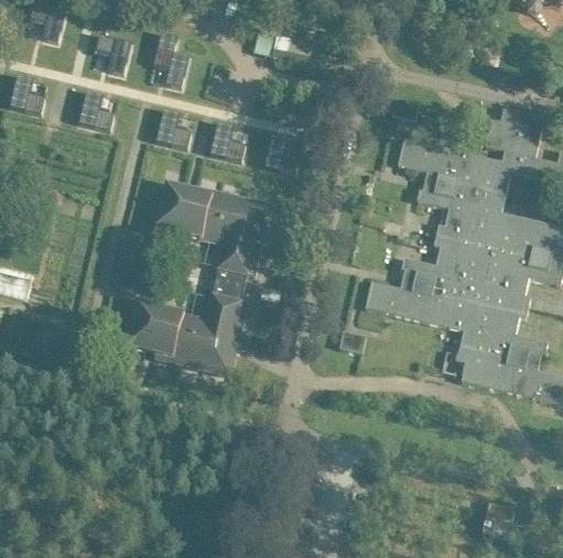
[(33,2),(29,19),(44,22),(41,37),(56,41),(64,10),(33,2)]
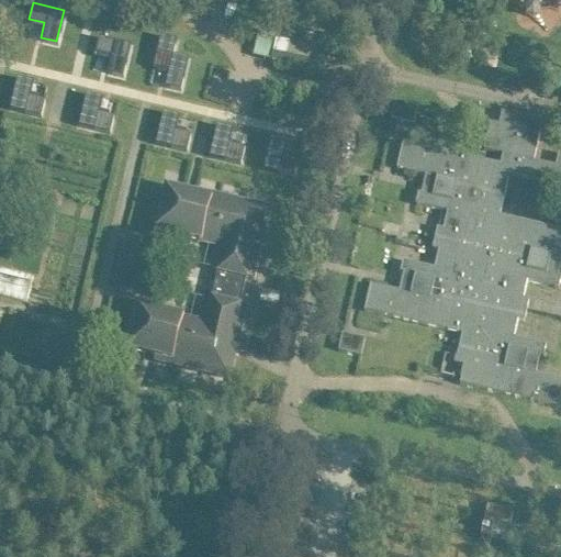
[(168,67),(164,82),(180,87),(188,55),(172,52),(176,36),(159,33),(153,64),(168,67)]
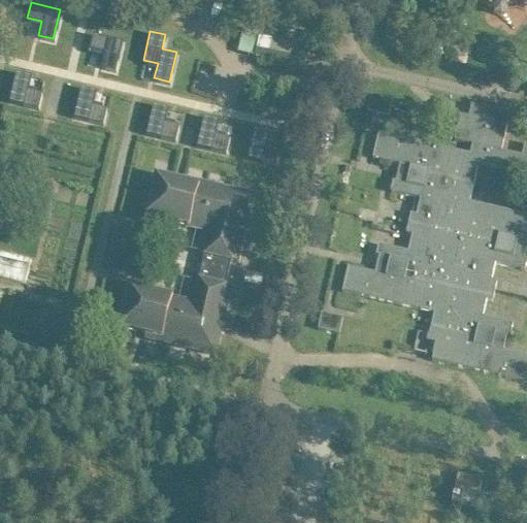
[(92,32),(89,47),(103,51),(99,65),(114,69),(122,39),(92,32)]
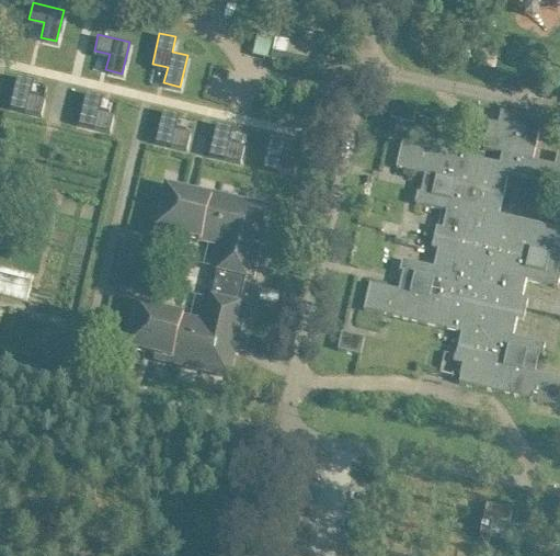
[(274,35),(270,57),(321,68),(323,59),(285,50),(288,37),(274,35)]
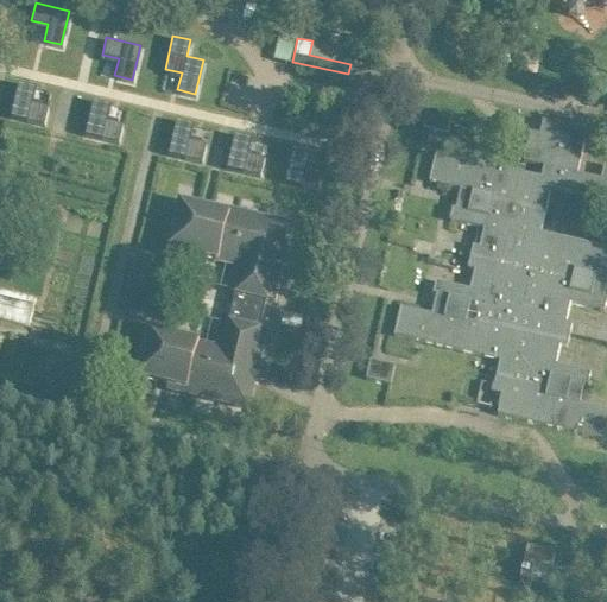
[(35,84),(17,81),(10,114),(43,122),(48,105),(31,101),(35,84)]
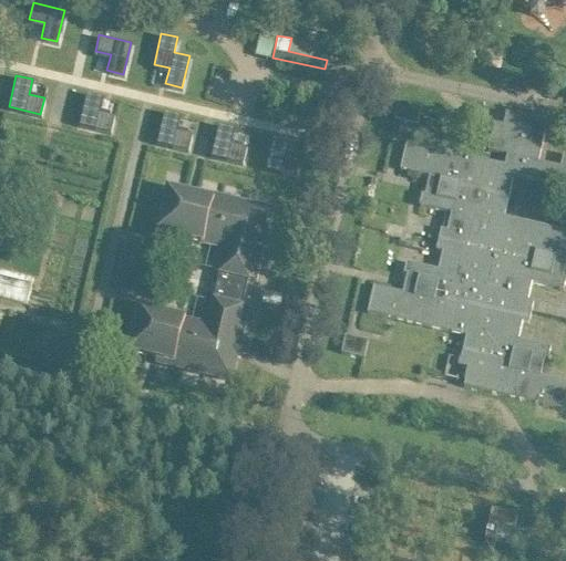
[(102,95),(85,91),(79,123),(110,131),(114,114),(99,111),(102,95)]
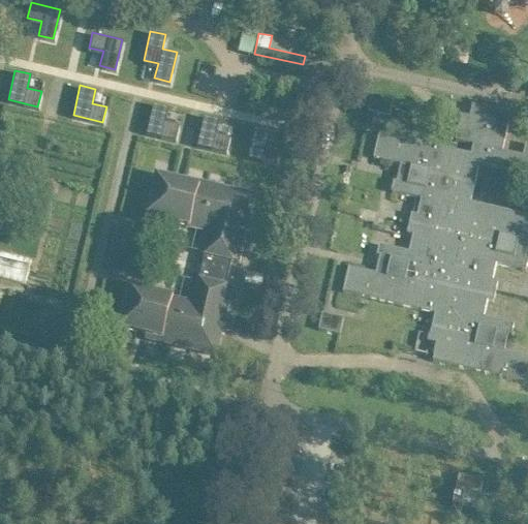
[(436,340),(432,359),(525,379),(527,366),(527,353),(499,347),(503,331),(510,332),(513,321),(483,314),(486,298),(493,300),(497,279),(491,278),(495,262),(525,268),(527,257),(521,255),(524,239),(527,239),(527,212),(469,199),(478,160),(525,172),(527,164),(527,141),(525,141),(522,153),(501,148),(509,111),(471,101),(471,102),(476,103),(474,115),(460,112),(454,137),(472,142),(470,151),(378,130),(372,155),(403,162),(400,179),(393,178),(390,188),(421,195),(416,212),(410,211),(406,230),(412,232),(408,248),(378,242),(375,252),(382,254),(379,271),(347,264),(342,289),(434,311),(428,338),(436,340)]
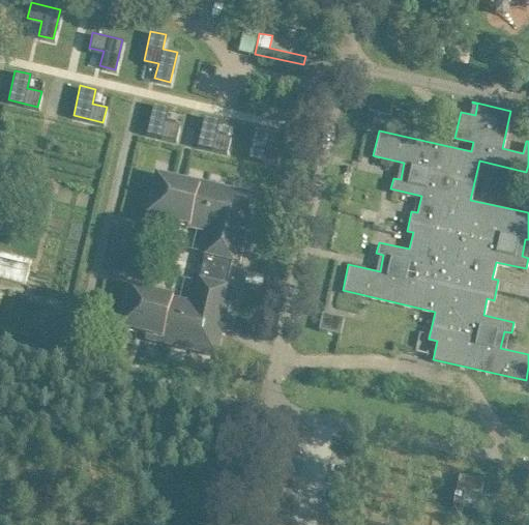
[(168,107),(152,103),(146,133),(175,139),(179,124),(165,120),(168,107)]
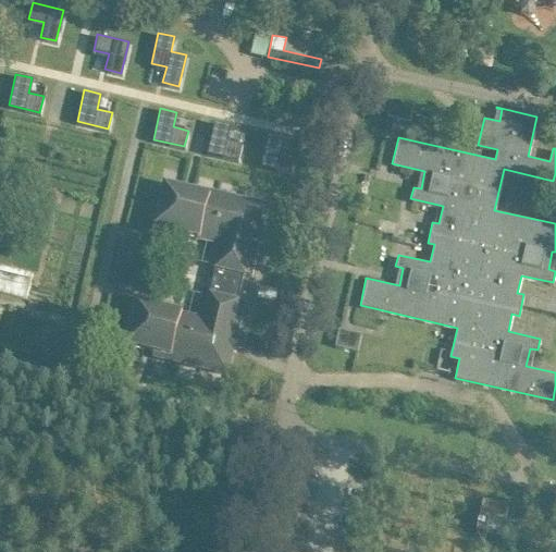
[(230,124),(214,121),(207,151),(237,159),(242,143),(226,139),(230,124)]
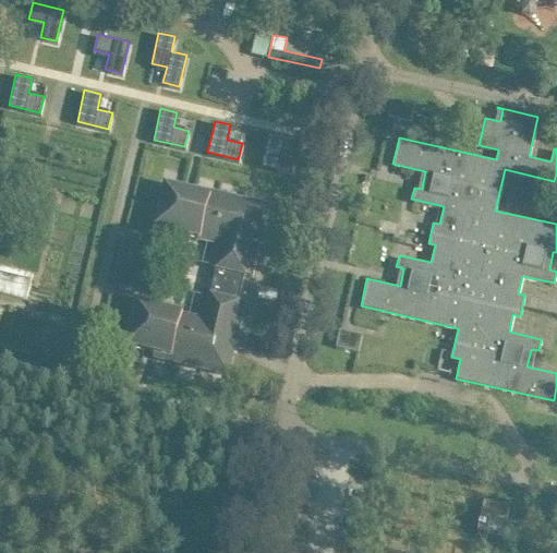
[(283,137),(268,133),(261,165),(291,172),(295,156),(280,153),(283,137)]
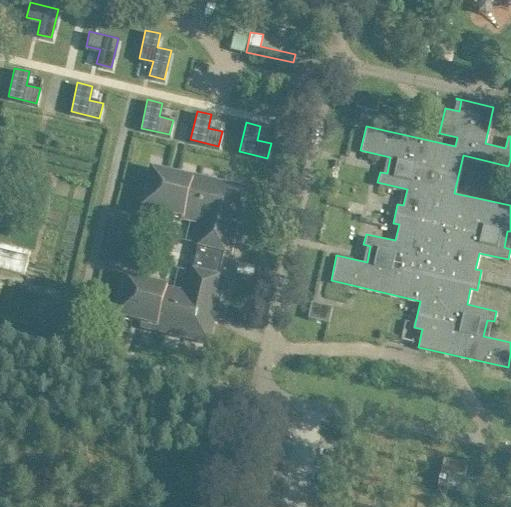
[(125,271),(115,315),(140,321),(139,325),(208,341),(214,318),(210,317),(212,307),(216,308),(224,275),(217,274),(223,250),(230,251),(238,218),(234,217),(236,207),(240,208),(245,185),(177,169),(176,173),(150,167),(140,211),(157,215),(158,211),(197,220),(192,242),(197,244),(192,267),(186,266),(181,288),(141,279),(142,275),(125,271)]
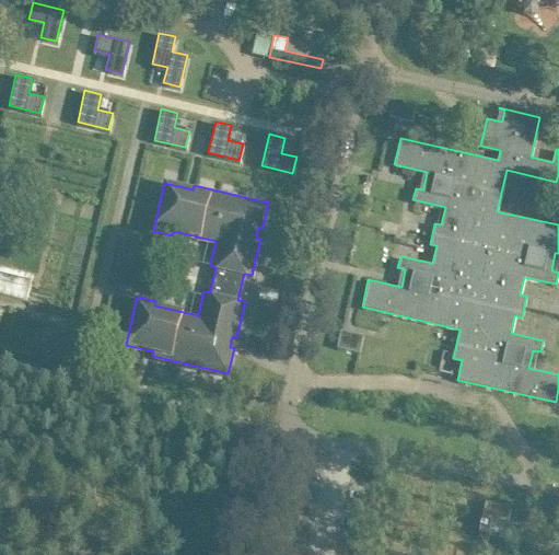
[(125,247),(119,269),(141,274),(147,253),(125,247)]
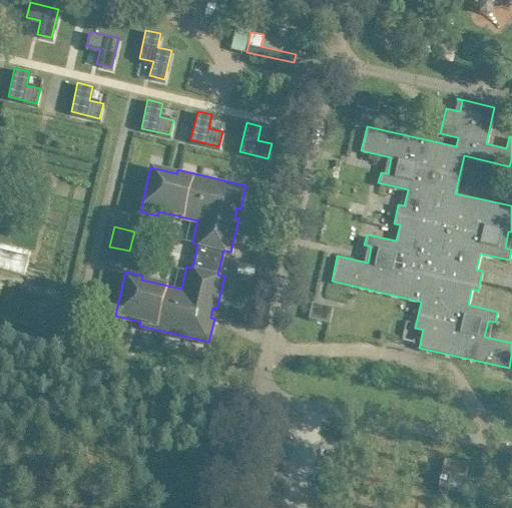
[(0,265),(26,272),(32,245),(0,237),(0,265)]
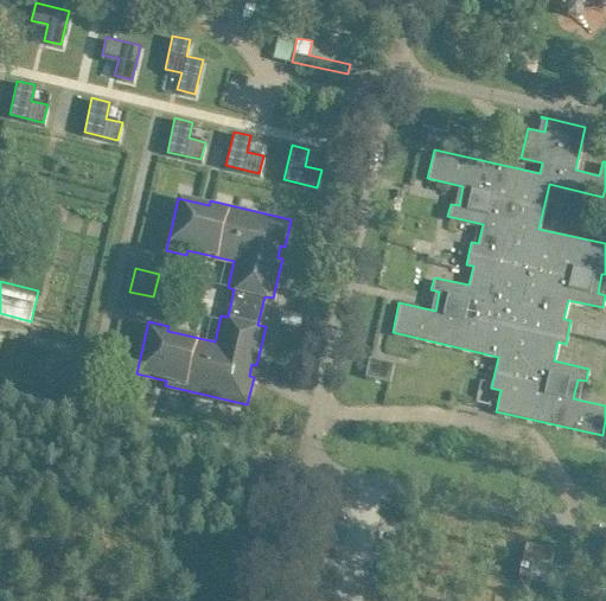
[(393,362),(369,356),(364,375),(389,381),(393,362)]
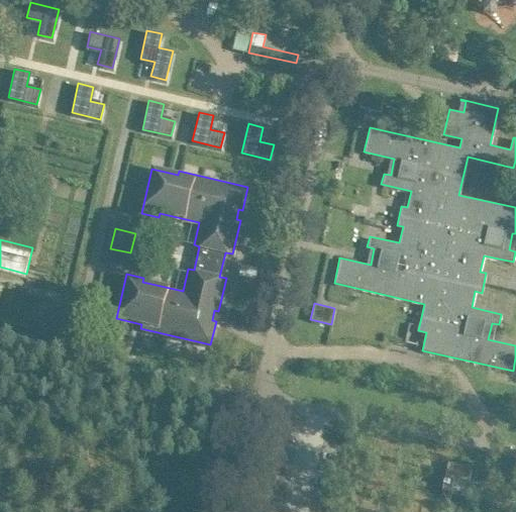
[(472,467),(447,462),(444,474),(469,479),(472,467)]
